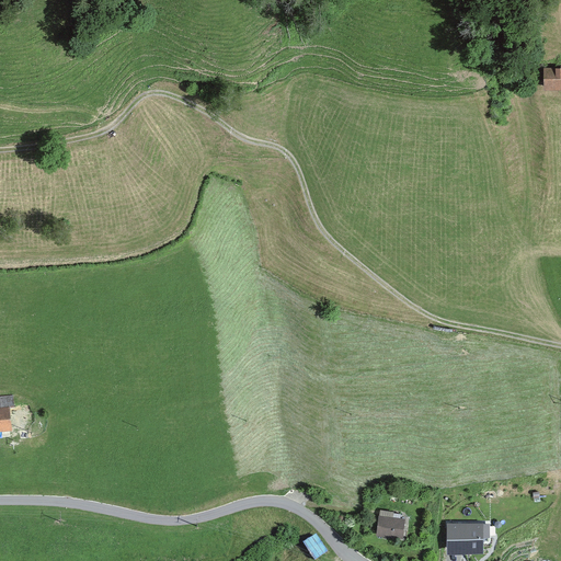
[(560,68),(547,69),(548,91),(560,89),(560,68)]
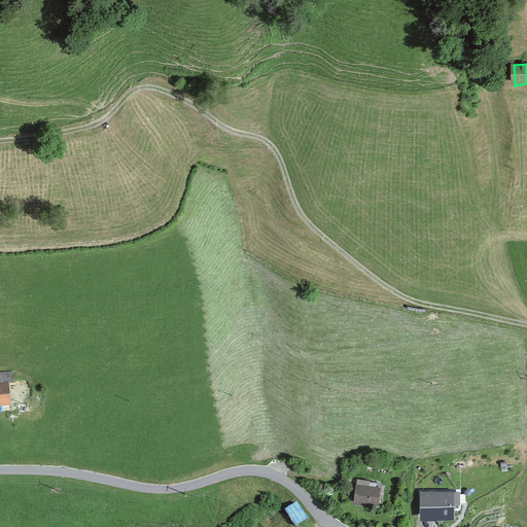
[(11,382),(0,382),(0,405),(13,403),(11,382)]
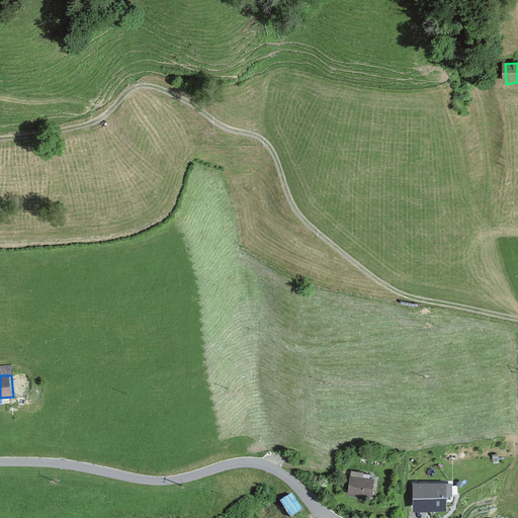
[(375,480),(349,477),(347,495),(372,499),(375,480)]
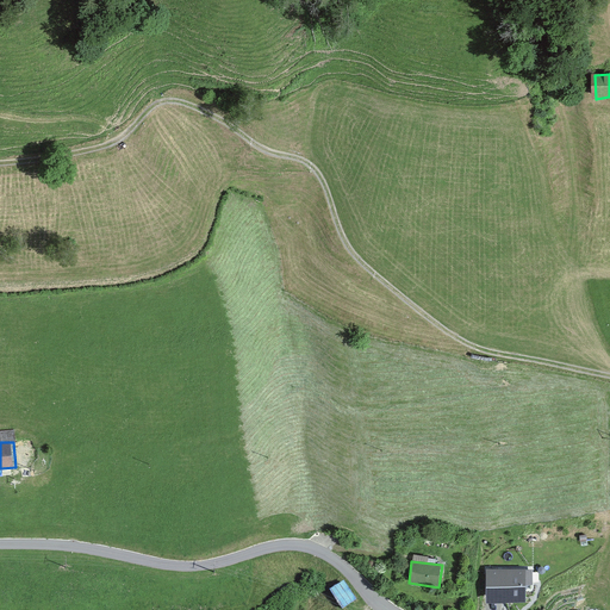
[(526,571),(487,572),(487,604),(527,603),(526,571)]
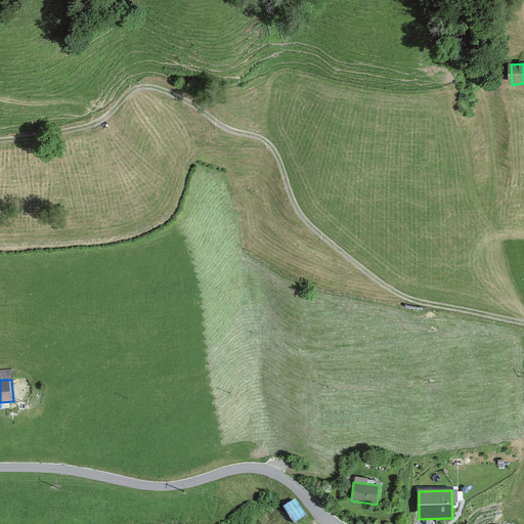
[(287,504),(295,521),(308,515),(299,497),(287,504)]
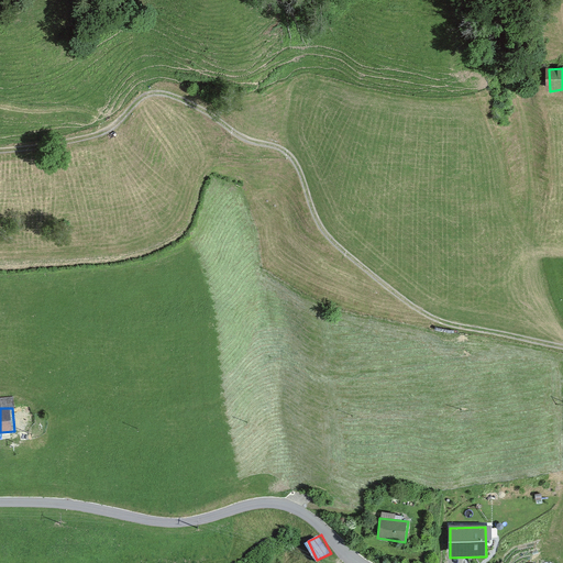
All buildings are outlined.
